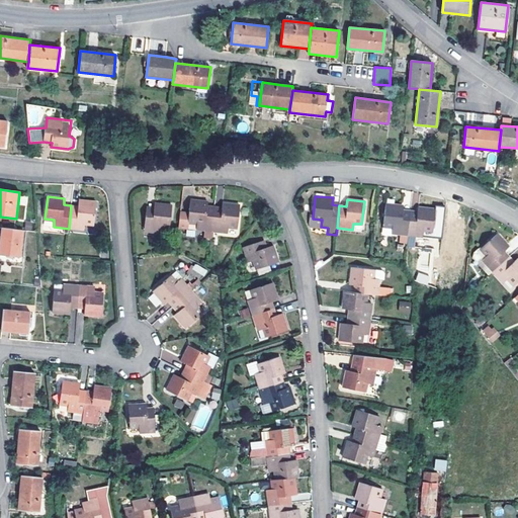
[(71,205),(69,229),(84,230),(85,224),(93,225),(96,202),(79,200),(78,206),(71,205)]
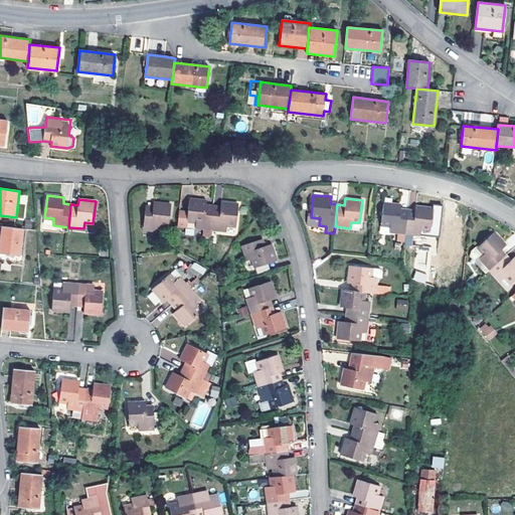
[(211,230),(213,207),(206,206),(206,200),(190,199),(187,222),(196,223),(195,229),(211,230)]
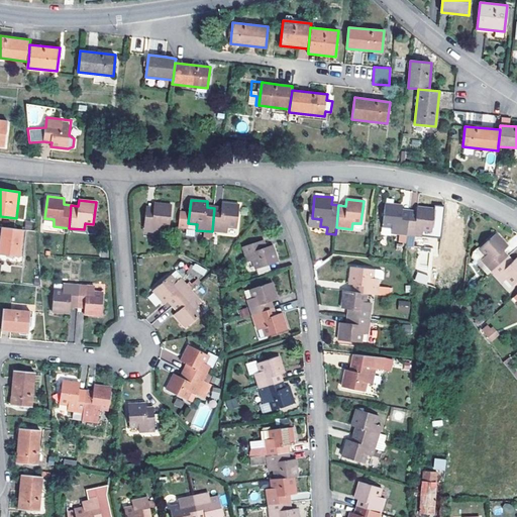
[(154,208),(146,207),(144,231),(161,233),(162,228),(170,229),(172,205),(154,203),(154,208)]
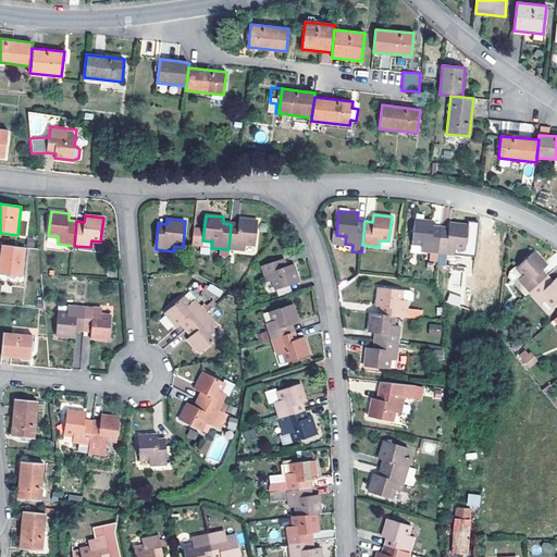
[(239,224),(231,224),(229,249),(246,250),(246,245),(256,246),(258,221),(239,219),(239,224)]
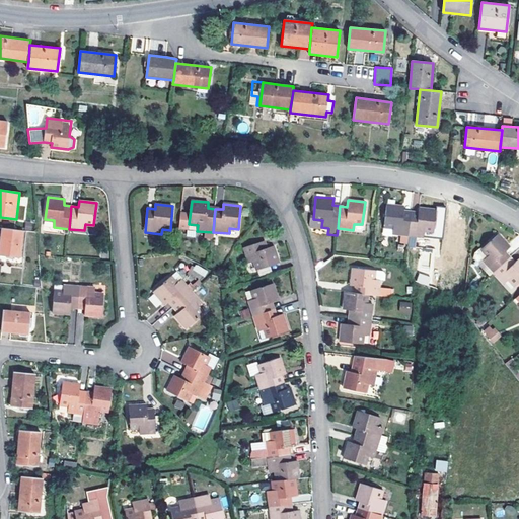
[(399,243),(406,243),(408,236),(411,211),(403,210),(403,206),(386,204),(384,227),(392,228),(392,234),(399,235),(399,243)]
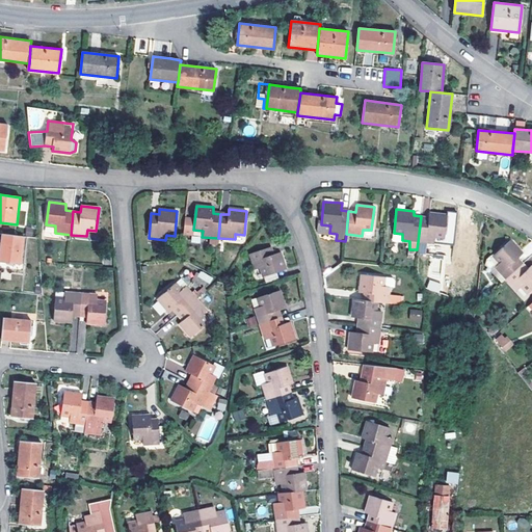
[(428,217),(421,216),(418,242),(434,243),(434,238),(443,238),(446,214),(428,213),(428,217)]
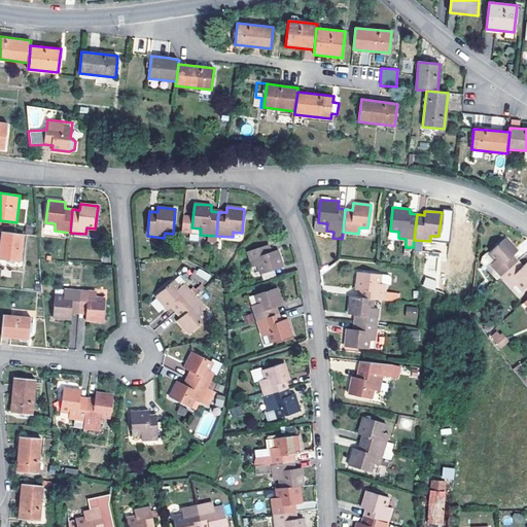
[(0,259),(21,261),(24,235),(2,232),(0,250),(0,259)]
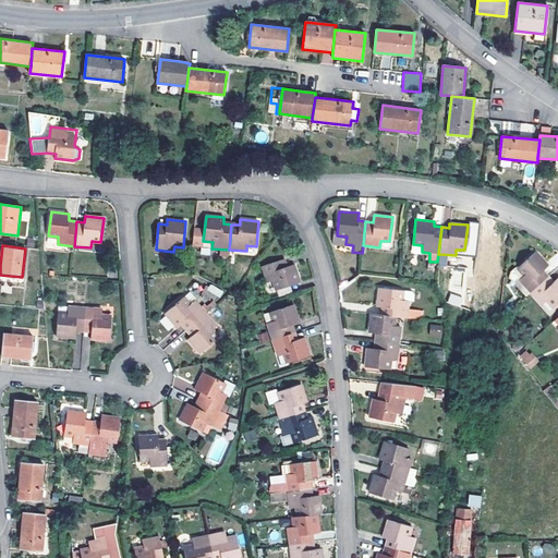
[(548,265),(536,251),(517,268),(523,276),(519,279),(530,292),(548,276),(543,269),(548,265)]
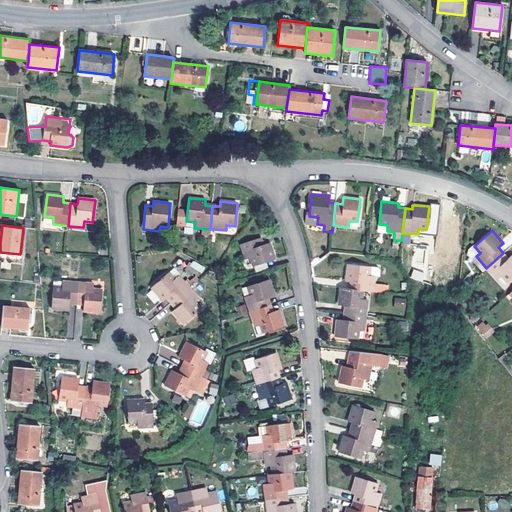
[(261,237),(240,245),(245,260),(252,258),(254,266),(276,259),(270,242),(263,244),(261,237)]
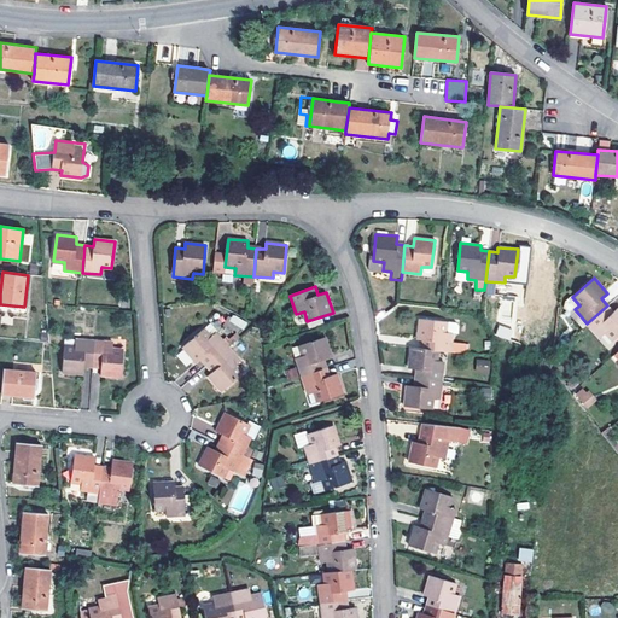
[(516,325),(516,296),(499,296),(499,326),(516,325)]
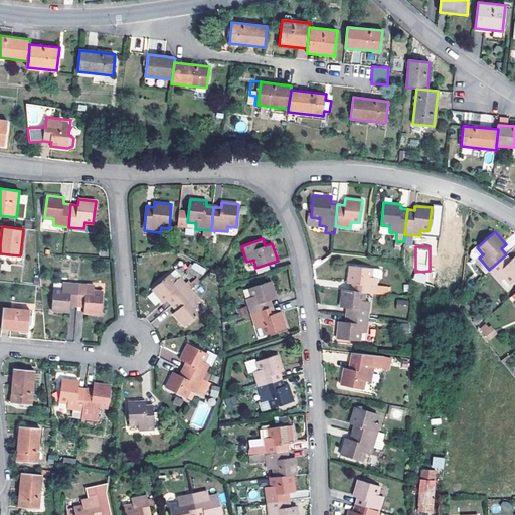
[(514,255),(511,260),(506,254),(489,270),(499,281),(504,277),(510,283),(514,279),(514,255)]
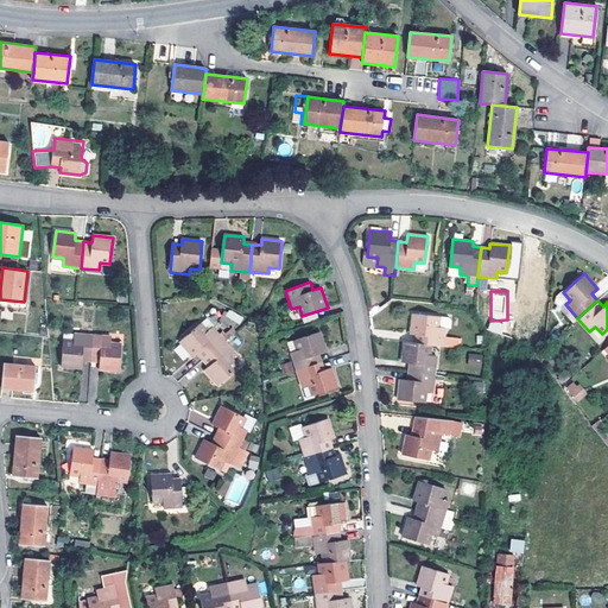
[(577,318),(565,304),(559,309),(572,323),(577,318)]
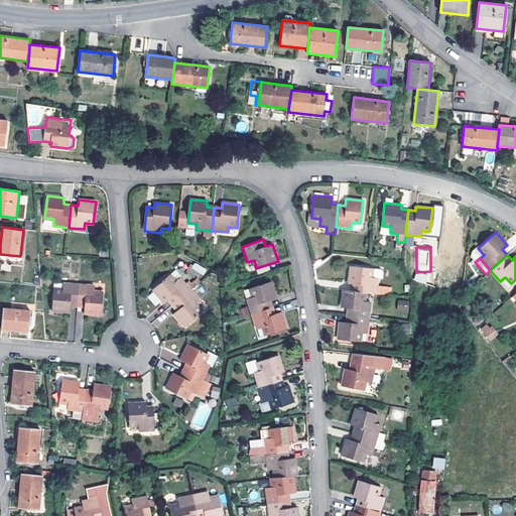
[(192,264),(191,270),(205,274),(207,268),(192,264)]
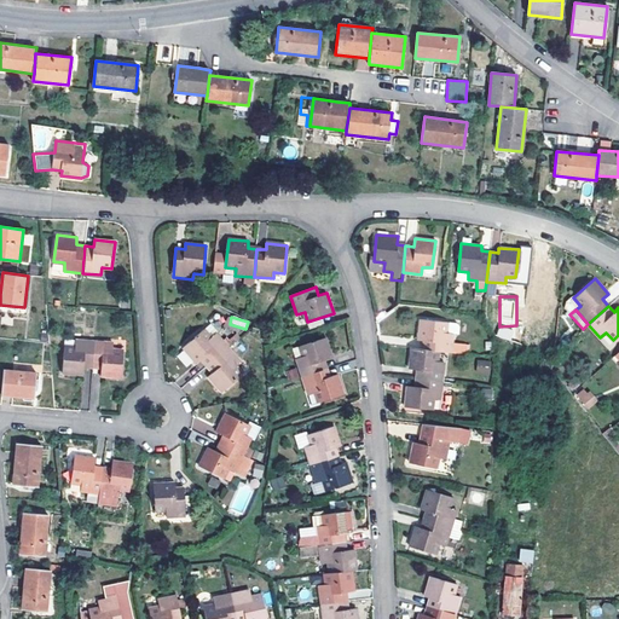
[(424,350),(438,351),(451,352),(452,334),(446,333),(447,322),(420,319),(417,340),(426,341),(424,350)]
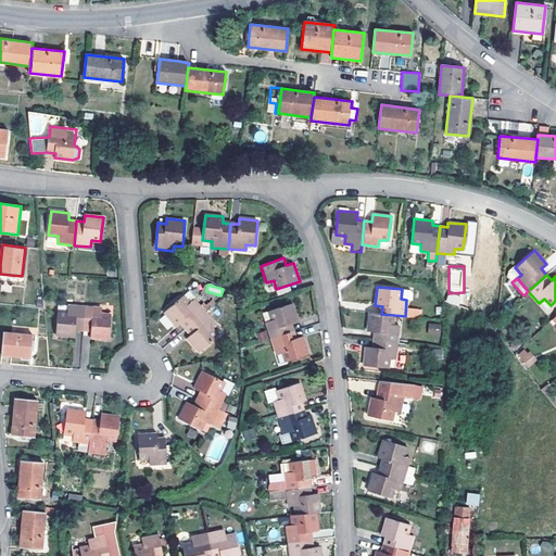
[(180,324),(185,329),(205,311),(196,300),(199,297),(191,289),(164,312),(177,327),(180,324)]
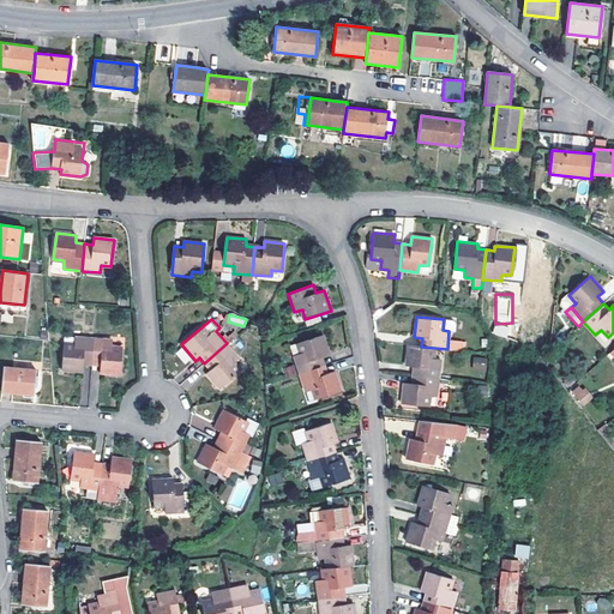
[(495,323),(492,333),(506,337),(510,327),(495,323)]
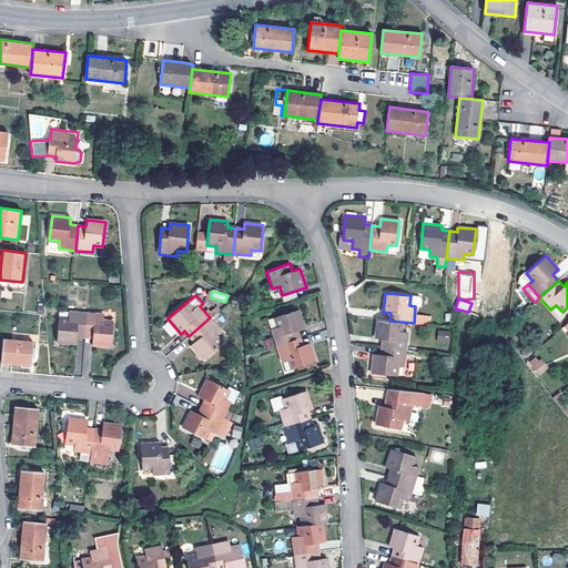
[(279,326),(272,330),(277,346),(302,337),(300,330),(305,327),(300,310),(276,317),(279,326)]
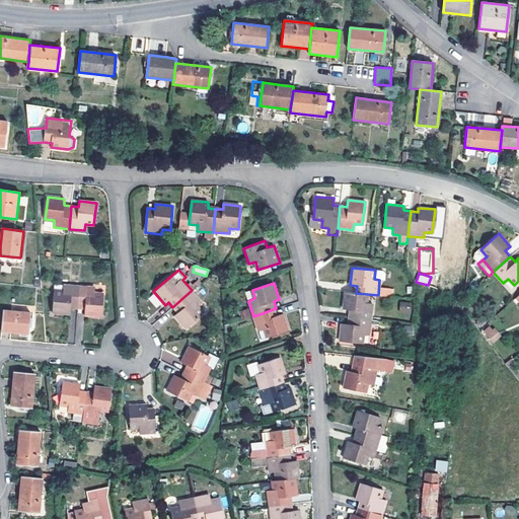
[(78,309),(79,286),(64,285),(64,286),(64,291),(54,291),(53,313),(70,315),(71,308),(78,309)]
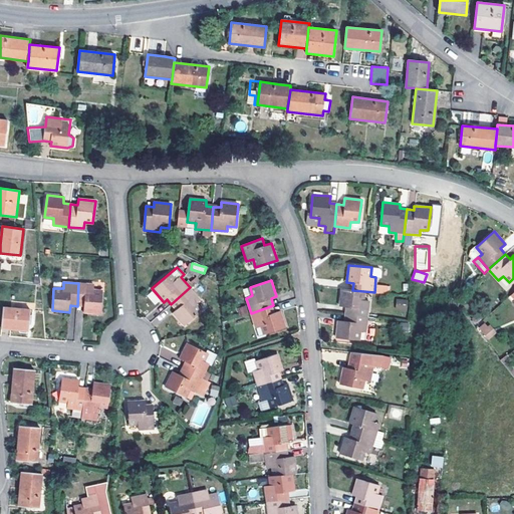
[(95,284),(78,283),(77,306),(84,306),(84,312),(101,314),(103,292),(94,290),(95,284)]
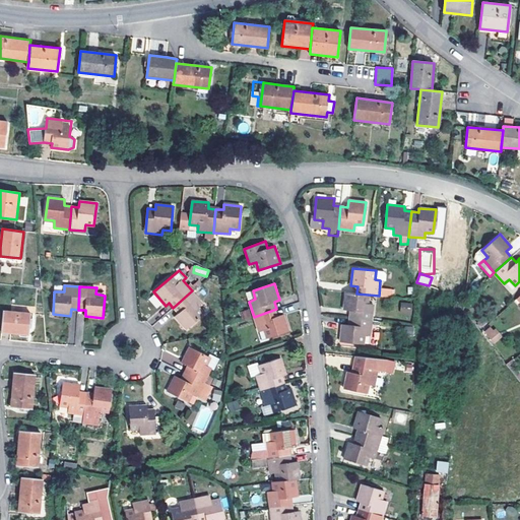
[(202,304),(192,290),(173,308),(177,313),(175,316),(187,329),(205,314),(199,307),(202,304)]
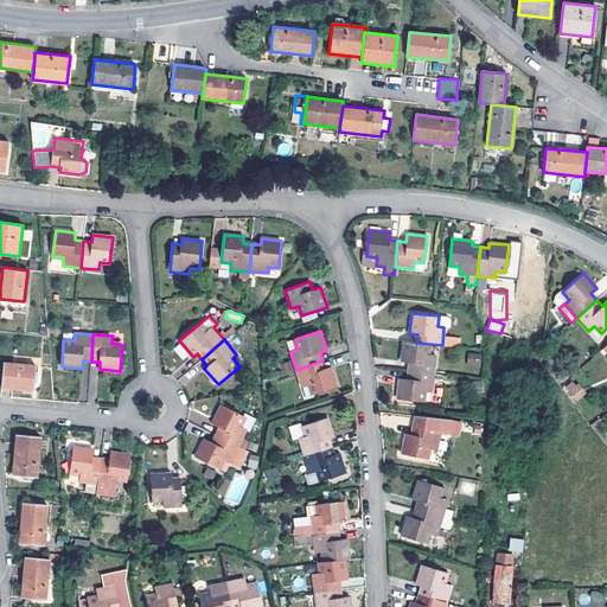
[(408,363),(407,371),(433,374),(434,355),(428,353),(429,344),(416,343),(402,342),(400,362),(408,363)]
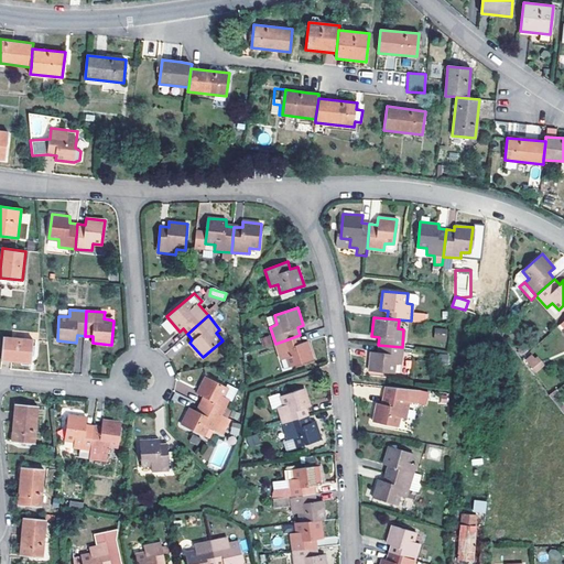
[(167,320),(161,324),(170,335),(176,331),(167,320)]
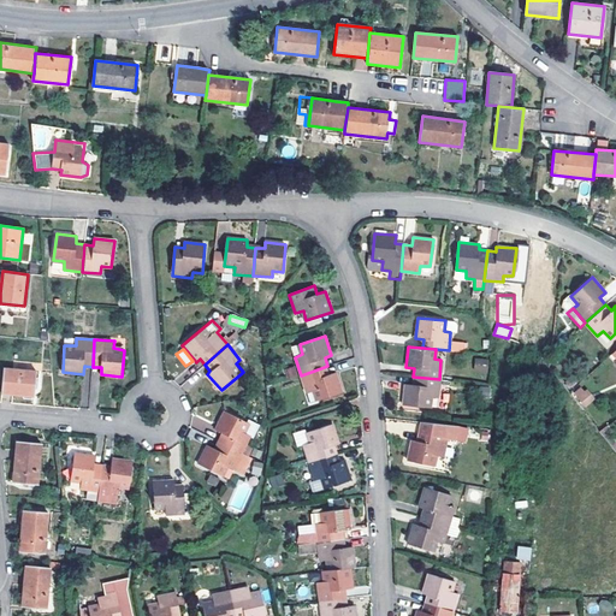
[(474,357),(474,371),(489,371),(489,357),(474,357)]
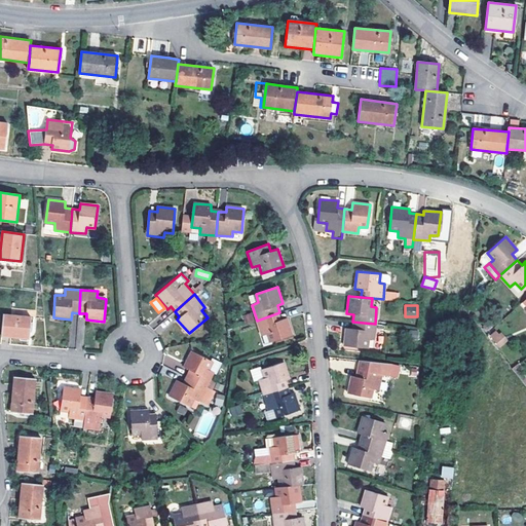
[(279,312),(257,321),(262,336),(268,334),(271,342),(293,335),(288,317),(282,320),(279,312)]
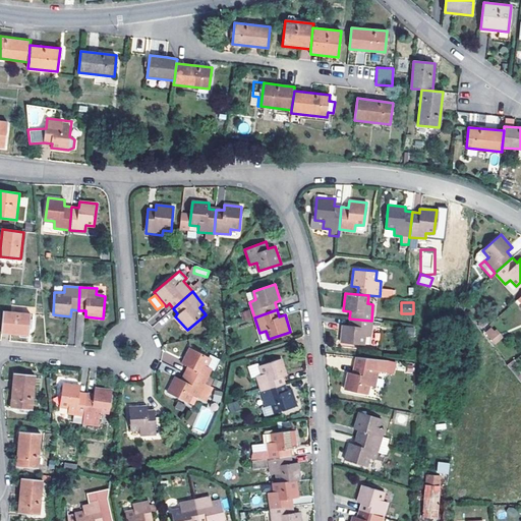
[(31,313),(4,311),(1,334),(29,336),(31,313)]
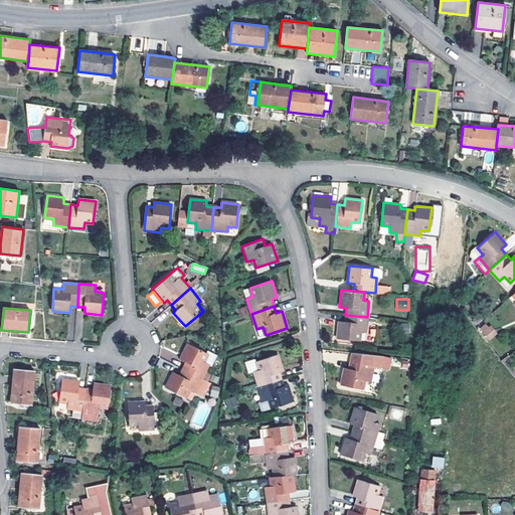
[(367,317),(345,315),(345,322),(338,321),(336,338),(358,341),(359,332),(365,332),(367,317)]
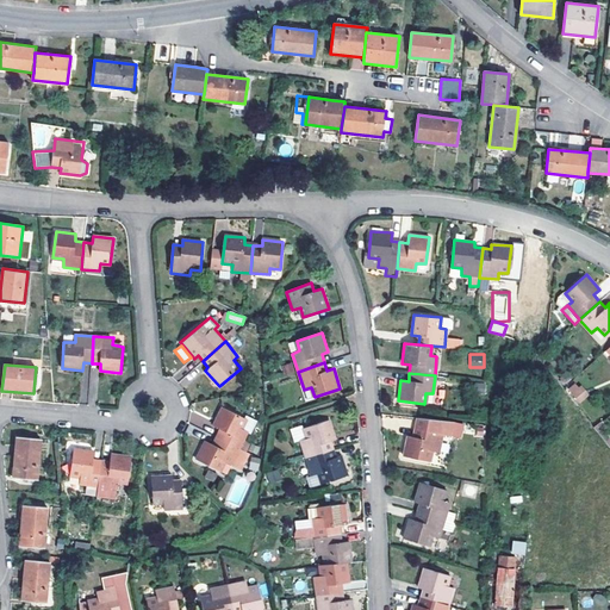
[(579,404),(589,396),(577,381),(567,390),(579,404)]
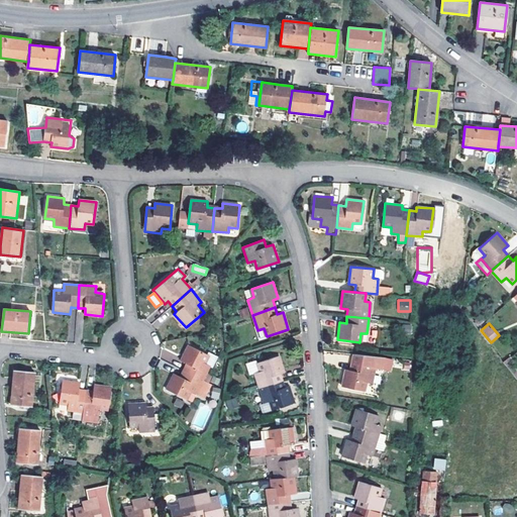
[(409,325),(402,324),(401,332),(409,333),(409,325)]
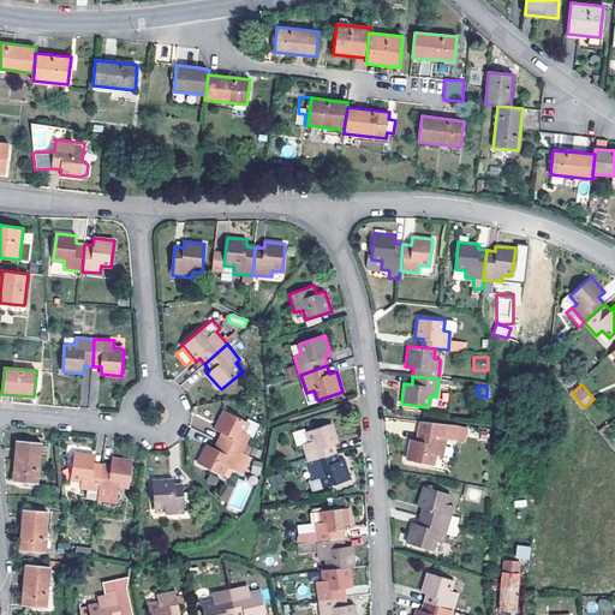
[(219,431),(215,440),(218,441),(242,453),(250,436),(245,433),(249,424),(224,411),(214,430),(219,431)]
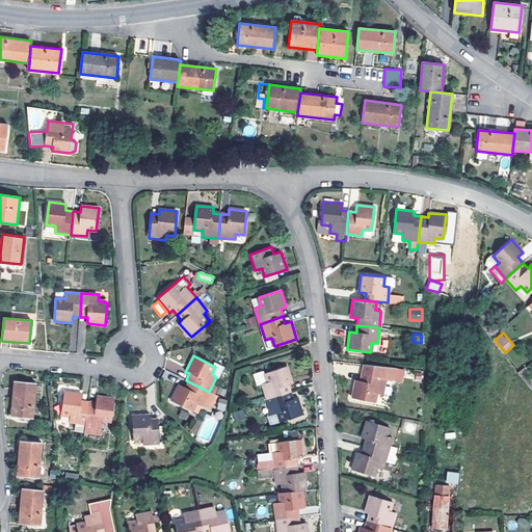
[(395,368),(364,365),(362,373),(360,380),(355,380),(351,397),(375,402),(377,393),(382,394),(387,379),(393,380),(395,368)]
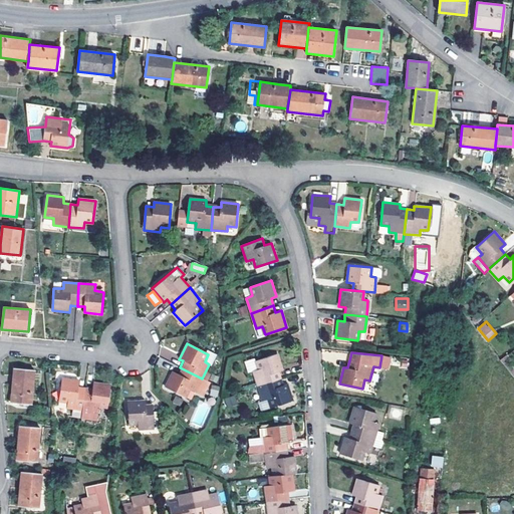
[(278,353),(255,360),(258,369),(254,371),(259,387),(282,378),(279,371),(283,370),(278,353)]
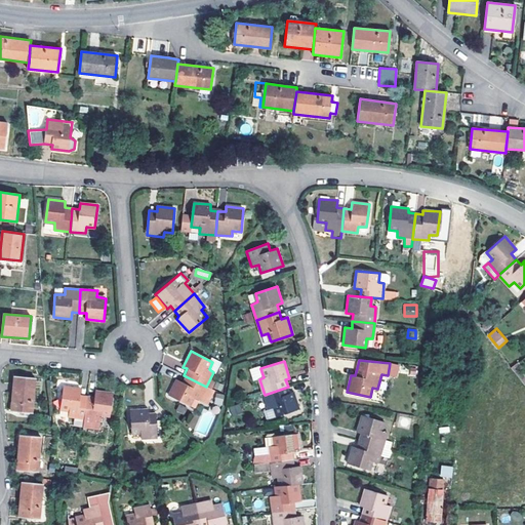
[(264,377),(260,368),(259,364),(250,367),(254,380),(259,379),(264,377)]
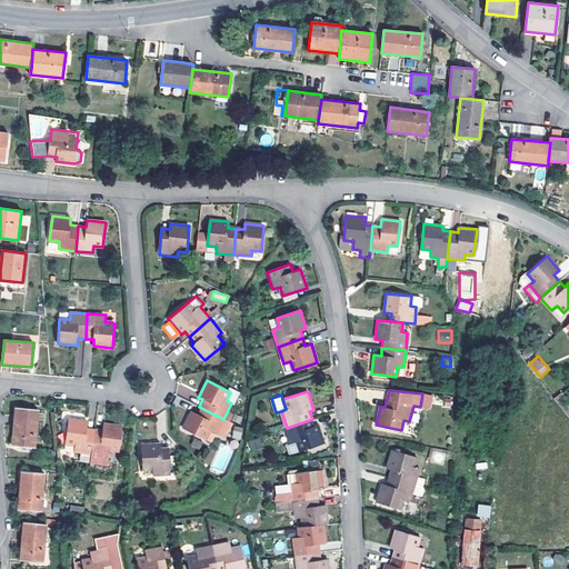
[(39,410),(16,408),(12,446),(36,448),(39,410)]
